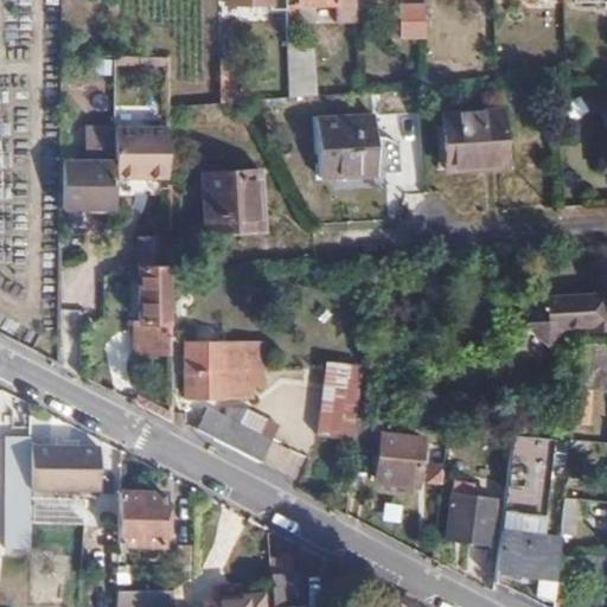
[(400,38),(426,39),(425,8),(400,8),(400,38)]
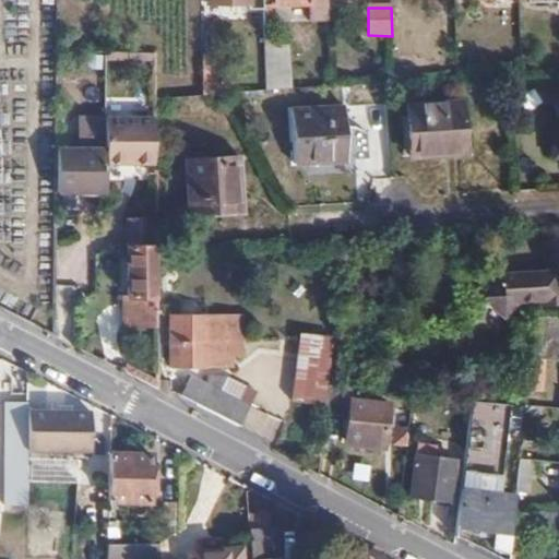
[(287,44),(262,45),(262,90),(288,88),(287,44)]
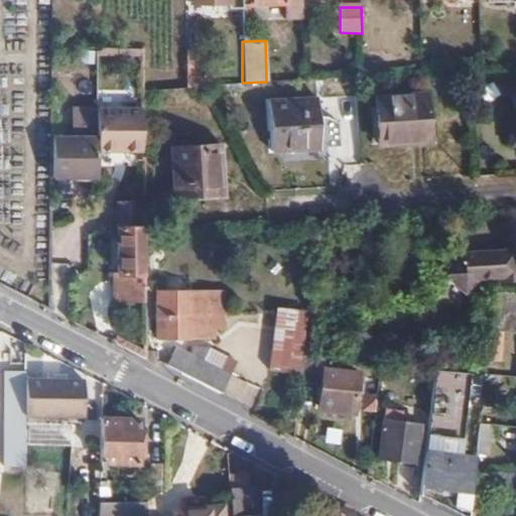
[(431,139),(428,95),(378,98),(381,142),(431,139)]
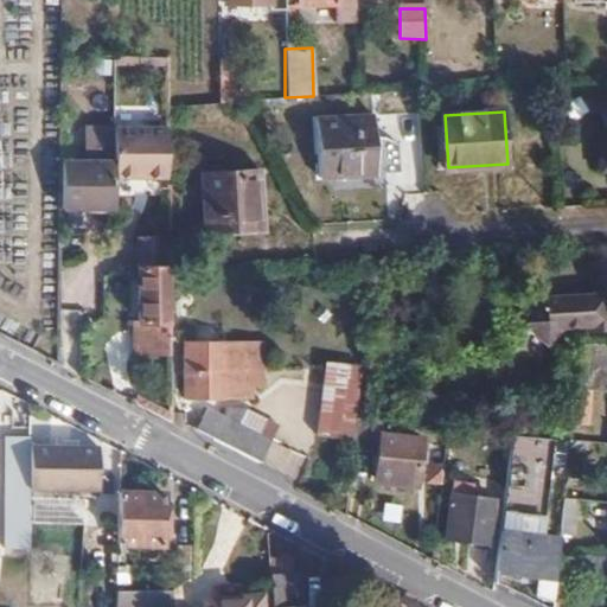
[(378,172),(375,117),(320,121),(323,174),(378,172)]
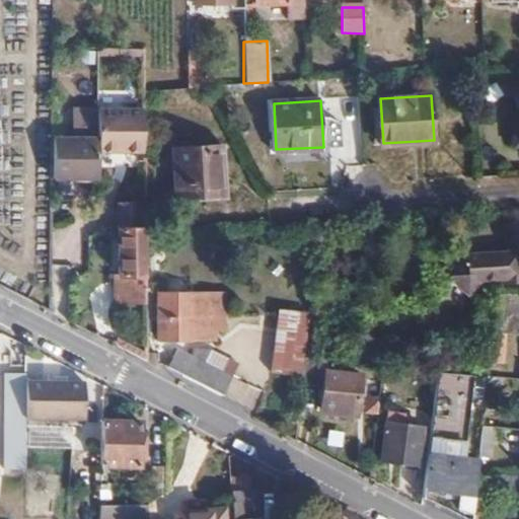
[(518,144),(518,104),(510,106),(512,144),(518,144)]
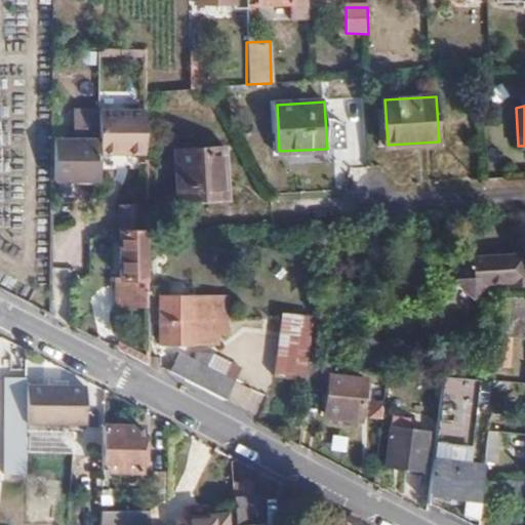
[(98,155),(145,155),(145,112),(98,112),(98,142),(98,155)]
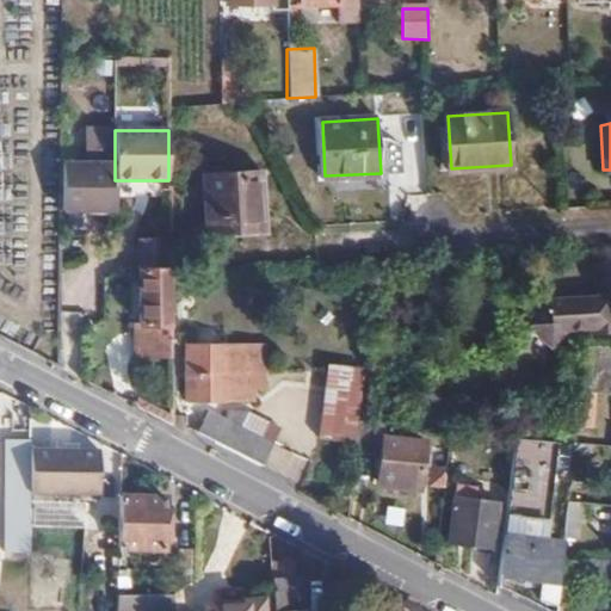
[(63,213),(115,213),(115,180),(115,165),(63,164),(63,213)]
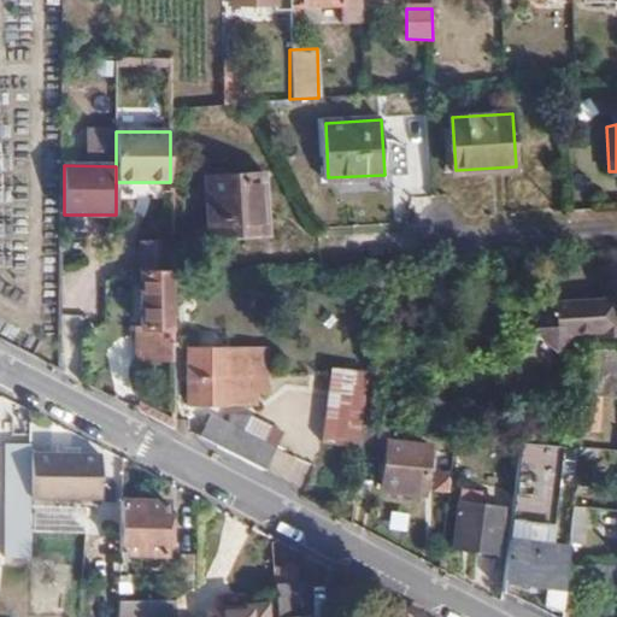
[(265,231),(262,171),(206,175),(209,234),(265,231)]
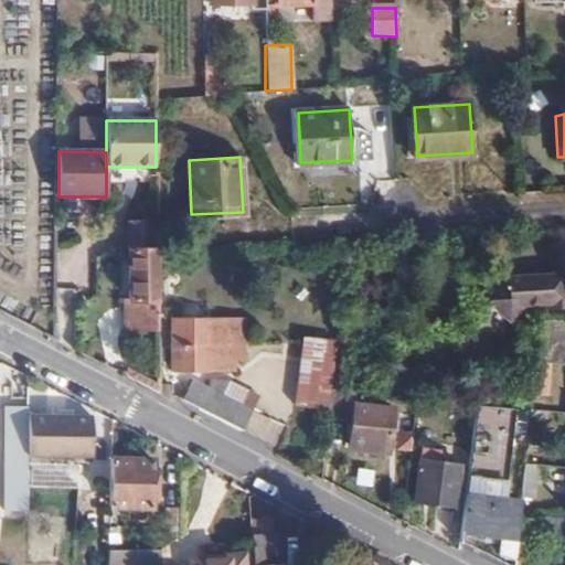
[(129,249),(157,248),(157,222),(129,223),(129,249)]
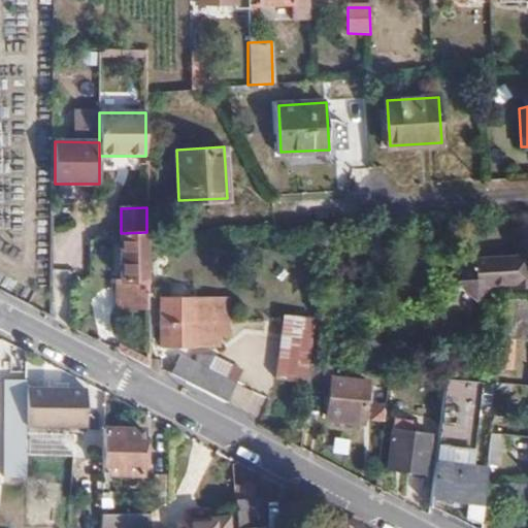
[(147,310),(146,244),(146,232),(121,233),(121,279),(116,279),(116,310),(147,310)]
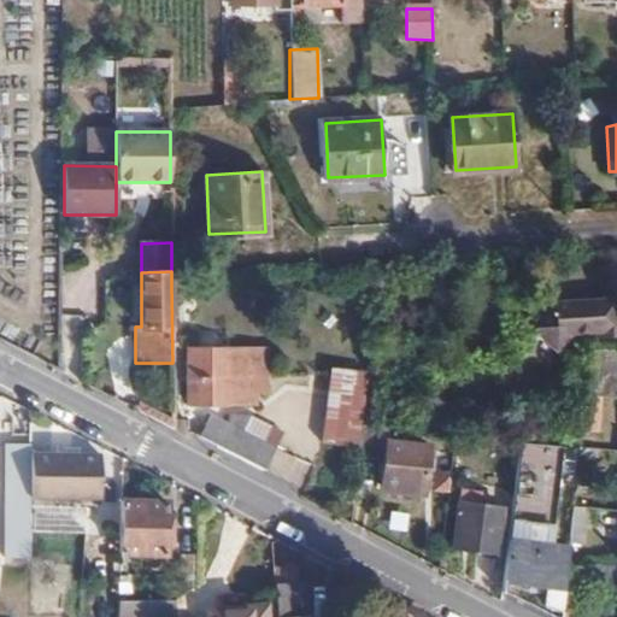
[(616,299),(554,304),(536,327),(558,346),(569,333),(616,330),(616,299)]
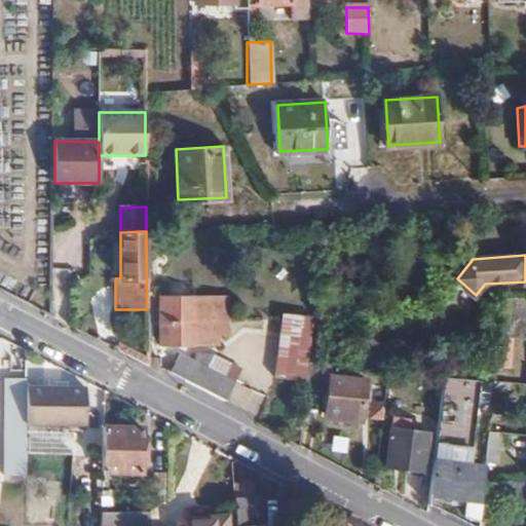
[(160,318),(225,315),(224,296),(160,297),(160,318)]
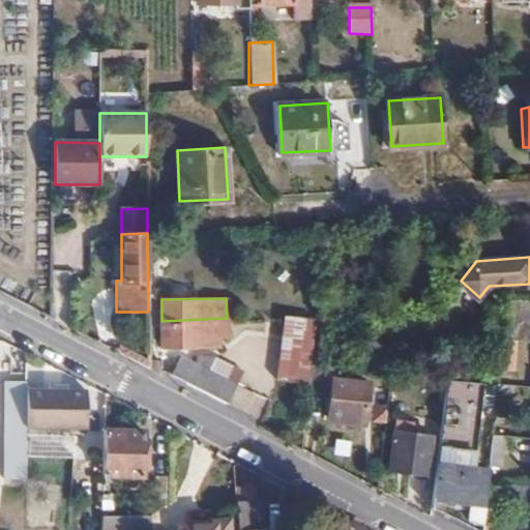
[(529,344),(529,331),(529,298),(505,299),(500,340),(516,342),(529,344)]
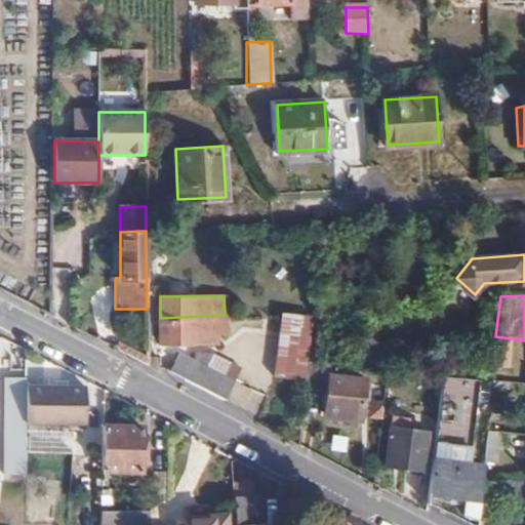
[(225,319),(225,315),(160,318),(160,344),(216,342),(216,319),(225,319)]
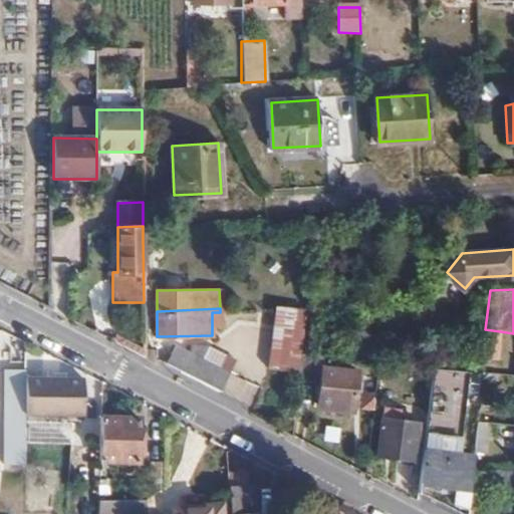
[(300,354),(305,313),(275,310),(266,370),(298,374),(300,354)]
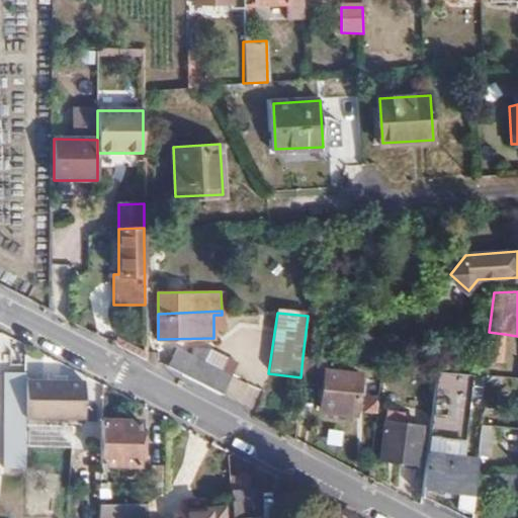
[(504,334),(489,332),(486,361),(499,362),(504,334)]
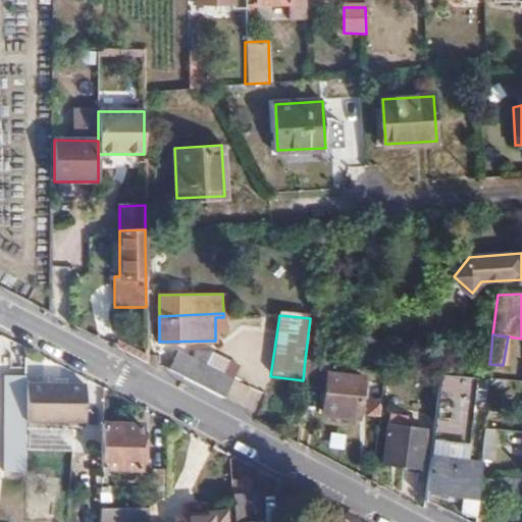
[(238,403),(252,378),(184,343),(170,367),(238,403)]
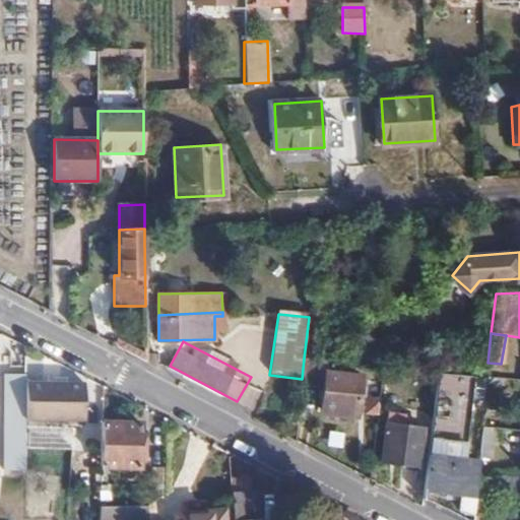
[(327,361),(304,359),(302,379),(301,385),(323,388),(321,407),(355,411),(361,375),(325,372),(327,361)]
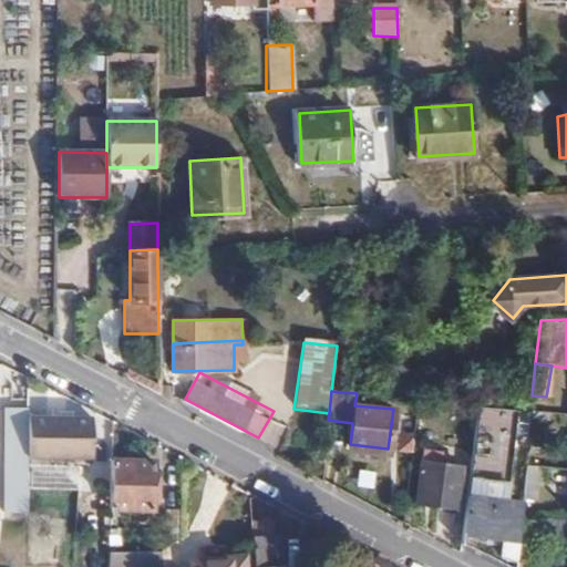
[(28,404),(1,406),(1,511),(24,509),(28,404)]
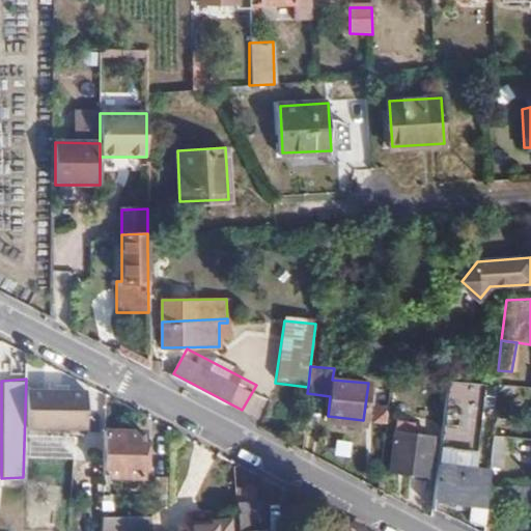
[(447,381),(443,414),(465,416),(466,413),(481,415),(485,384),(447,381)]
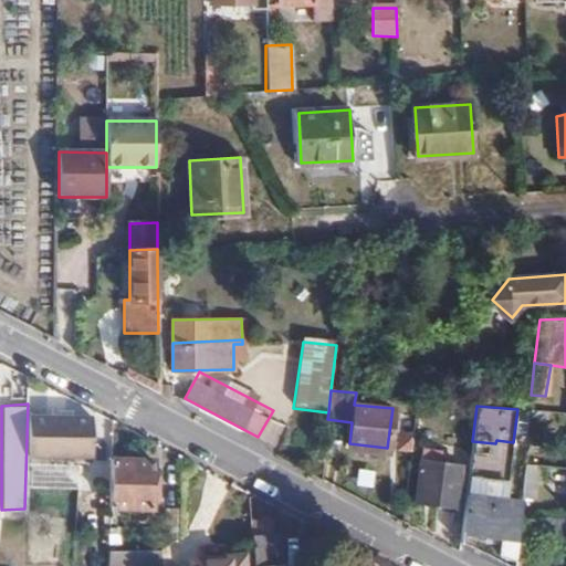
[(90,419),(28,415),(27,453),(90,457),(90,419)]
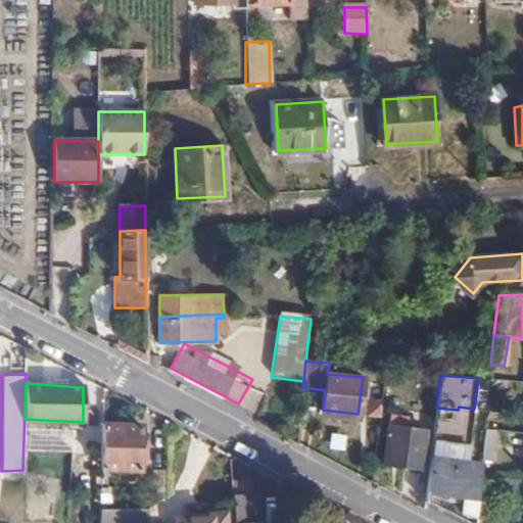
[(369,415),(380,416),(382,401),(370,399),(369,415)]
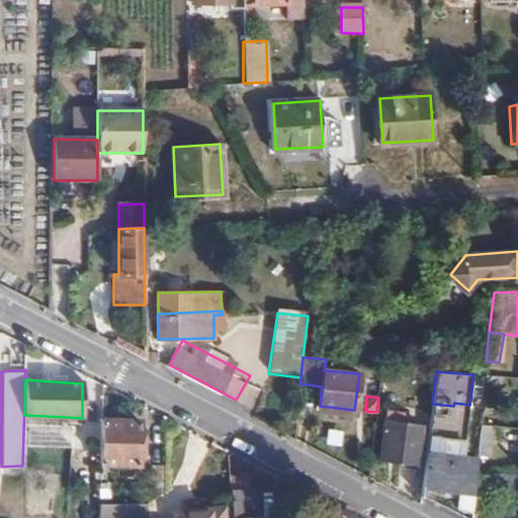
[(416,462),(420,424),(385,420),(381,458),(416,462)]
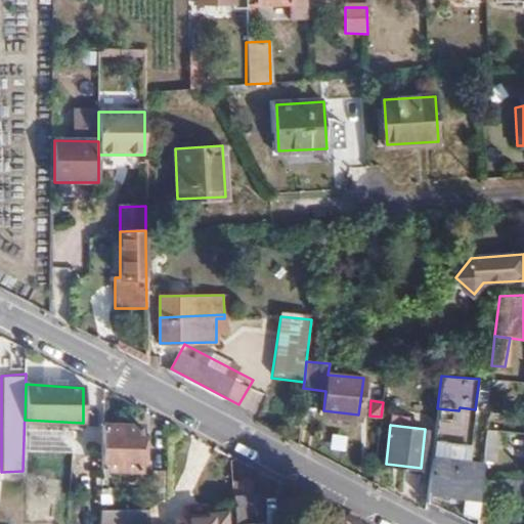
[(140,428),(102,427),(101,471),(139,471),(139,464),(145,464),(146,442),(139,442),(140,428)]
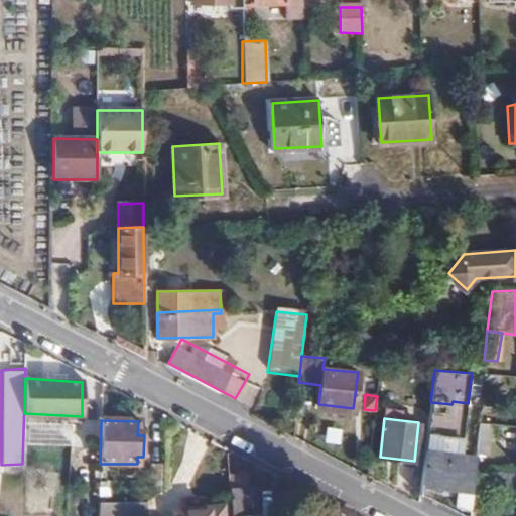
[(488,444),(490,424),(478,423),(476,443),(488,444)]
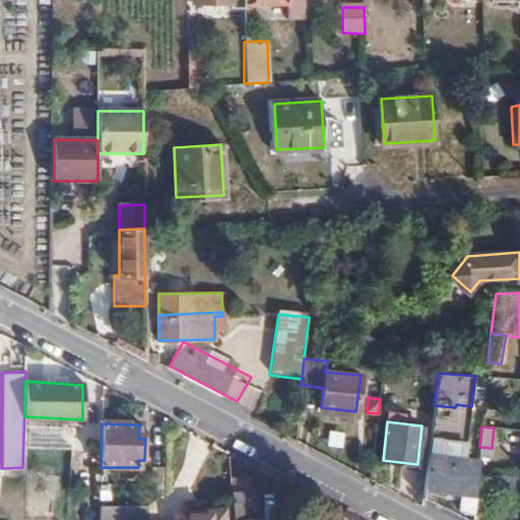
[(24,439),(23,451),(55,453),(70,454),(70,440),(24,439)]
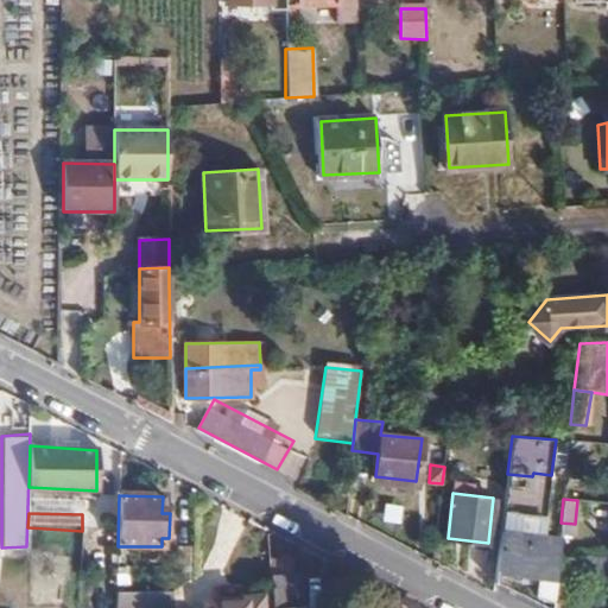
[(63,553),(81,553),(82,531),(64,530),(63,553)]
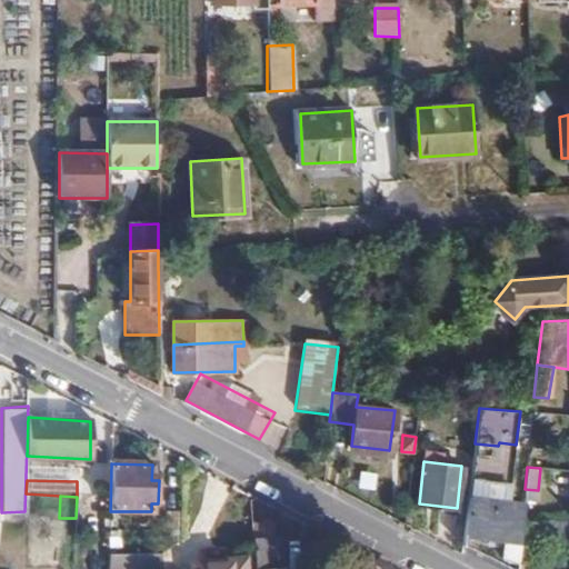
[(502,562),(510,501),(468,497),(462,543),(502,562)]
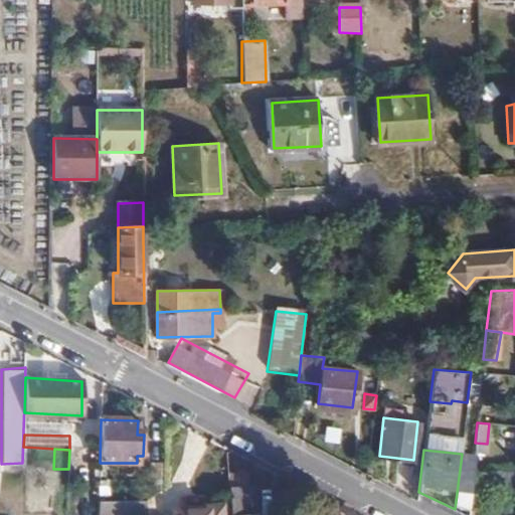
[(467,509),(473,468),(474,455),(462,454),(455,509),(467,514),(467,509)]
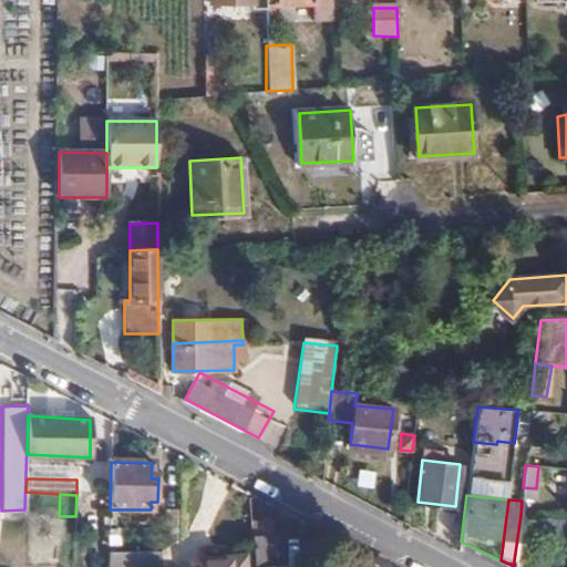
[(271,538),(254,539),(255,566),(279,566),(279,546),(271,538)]
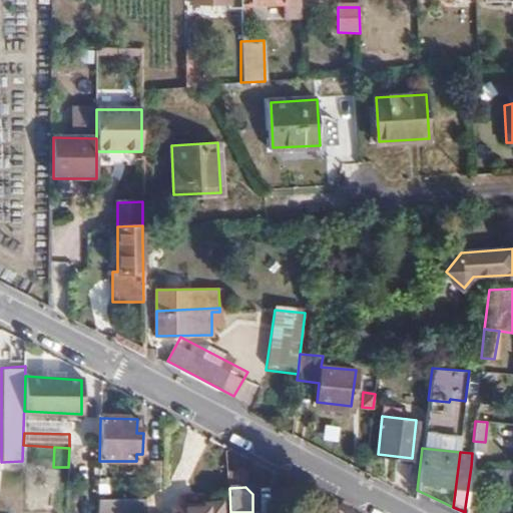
[(146,512),(146,500),(97,499),(96,512),(146,512)]
